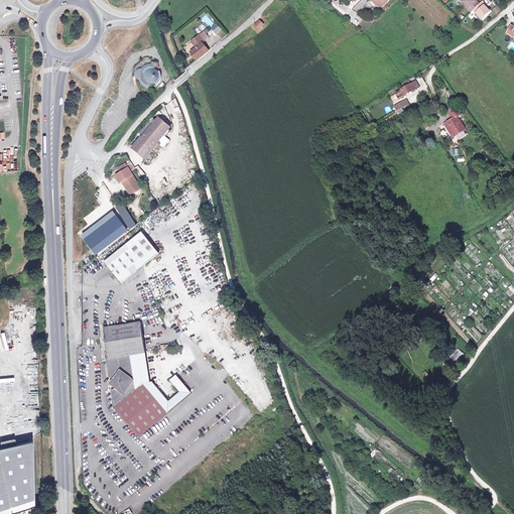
[(472,10),(474,8),(481,2),(479,0),(464,0),(469,5),(468,6),(472,10)]
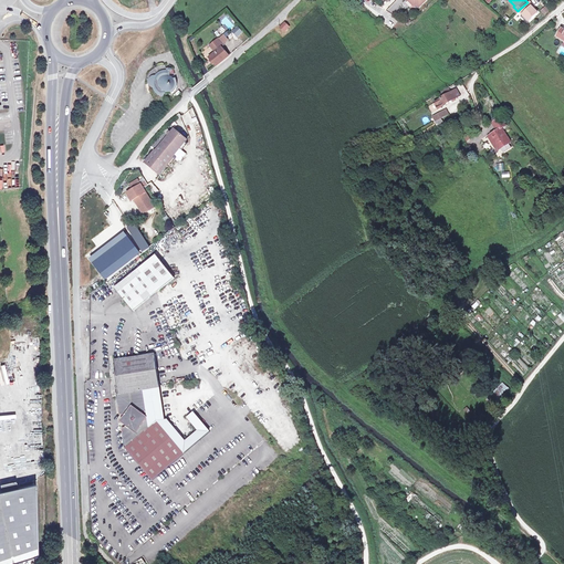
[(528,2),(520,9),(523,12),(531,20),(540,10),(533,3),(535,1),(534,0),(530,0),(528,2)]
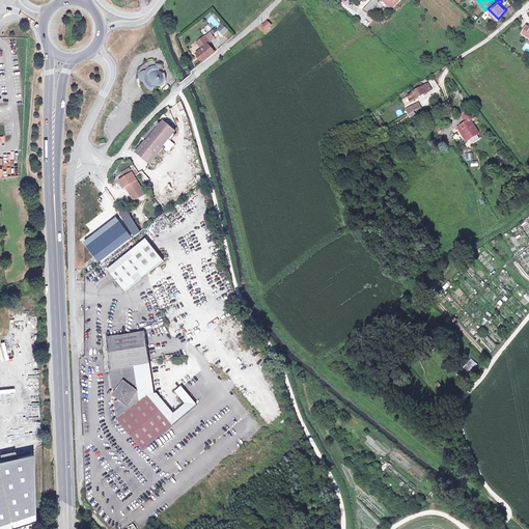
[(498,19),(491,11),(489,14),(496,21),(498,19)]
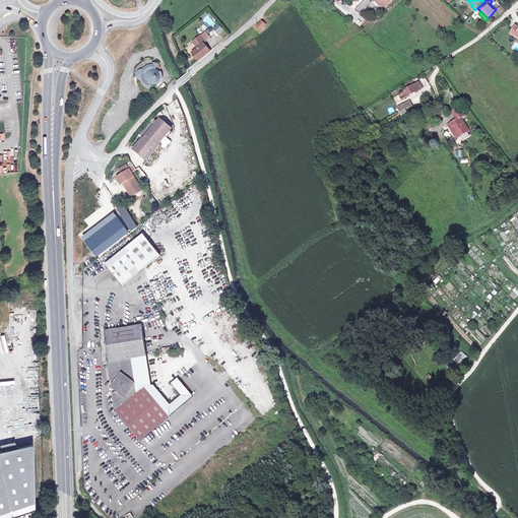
[(259,20),(254,24),(258,29),(263,24),(259,20)]
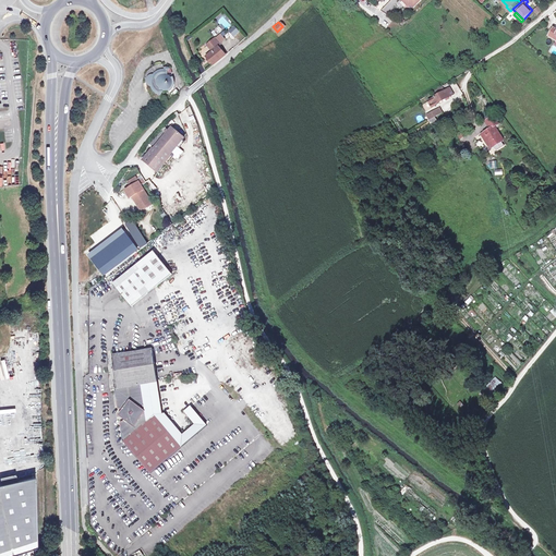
[(231,24),(226,29),(230,34),(236,28),(231,24)]
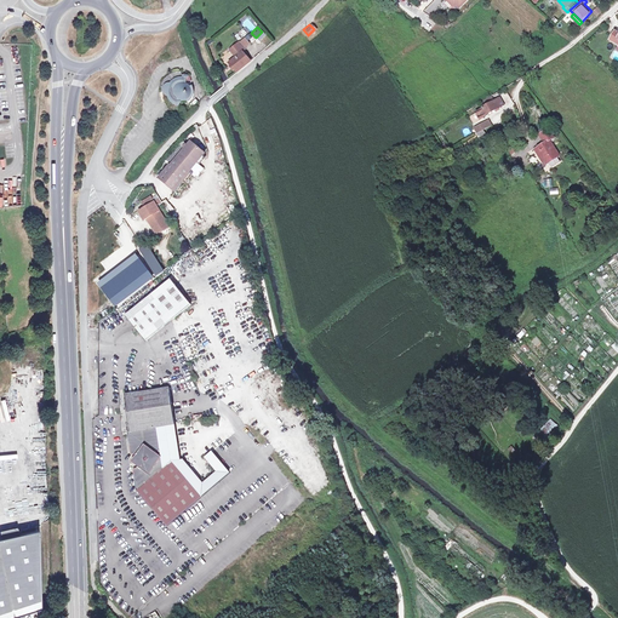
[(617,27),(616,32),(611,28),(606,38),(616,44),(617,41),(617,27)]
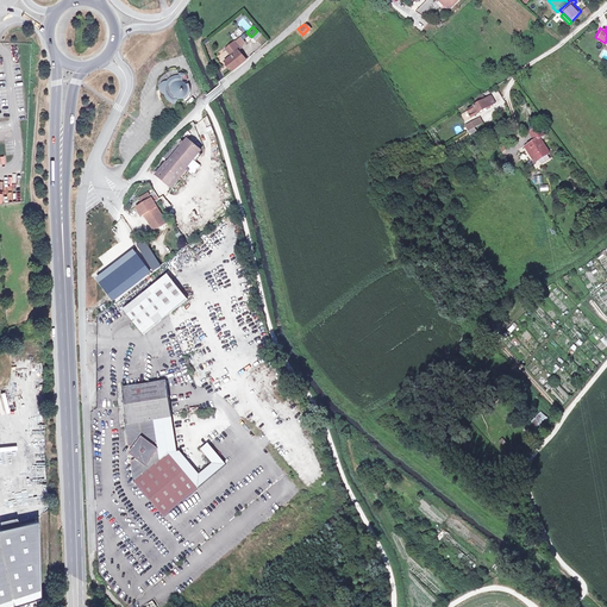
[(233,49),(235,50),(237,44),(233,41),(235,39),(233,37),(223,47),(229,54),(233,49)]
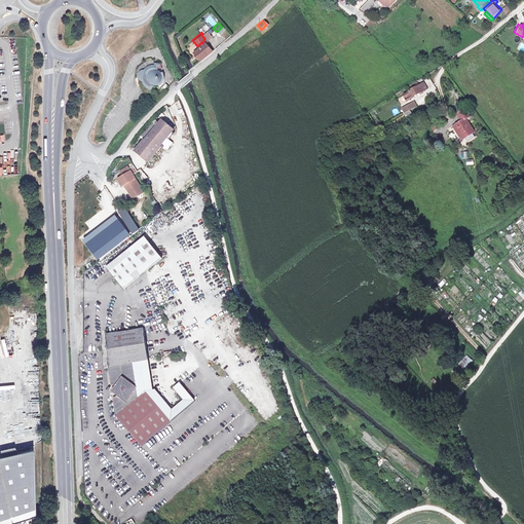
[(209,50),(202,43),(201,42),(197,46),(192,51),(198,60),(209,50)]
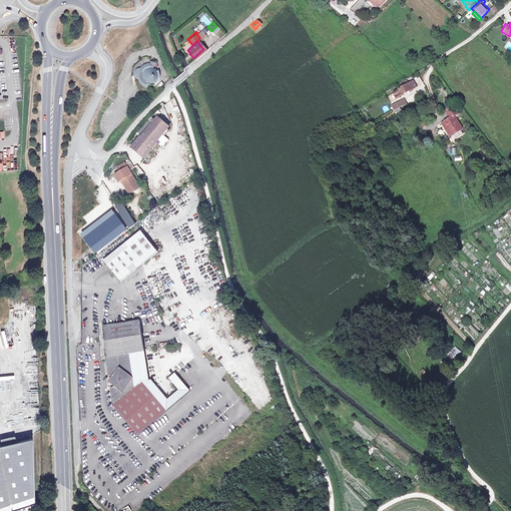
[(133,74),(132,74),(133,71),(134,72),(136,68),(137,69),(137,68),(138,68),(138,67),(139,66),(140,66),(140,65),(141,65),(142,64),(143,64),(143,63),(144,63),(145,63),(146,63),(147,63),(147,61),(146,58),(145,58),(143,59),(140,59),(138,60),(136,62),(134,63),(133,65),(132,66),(132,67),(131,69),(130,71),(130,72),(130,74),(129,75),(132,75),(134,75),(133,74)]
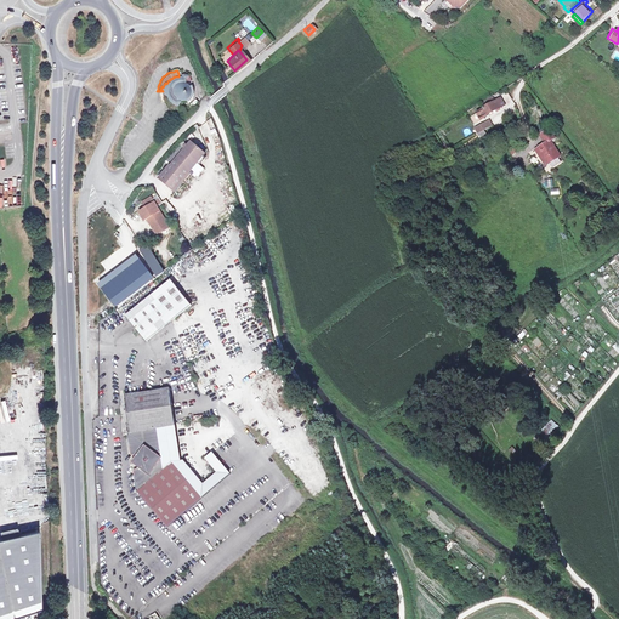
[(189,84),(188,83),(187,85),(186,84),(185,84),(183,83),(182,83),(183,77),(185,77),(185,74),(181,74),(181,77),(180,77),(179,77),(177,77),(176,77),(175,77),(174,77),(174,78),(172,78),(171,79),(170,79),(170,80),(169,80),(168,81),(168,83),(166,83),(166,84),(165,83),(163,87),(162,86),(160,90),(162,90),(163,91),(163,92),(164,96),(165,95),(165,97),(166,98),(168,101),(169,102),(171,103),(172,104),(175,106),(176,106),(179,101),(183,100),(185,102),(187,101),(188,100),(189,98),(191,97),(191,95),(192,94),(192,92),(192,90),(192,89),(191,87),(191,86),(189,84)]
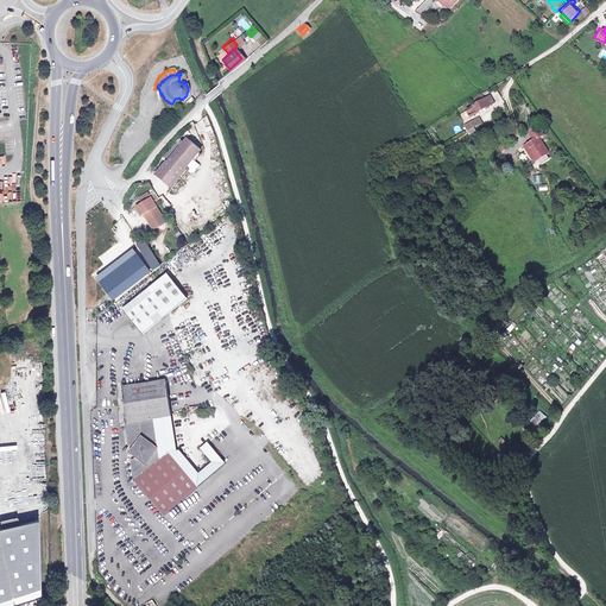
[(479,101),(484,108),(492,102),(487,95),(483,99),(479,101)]
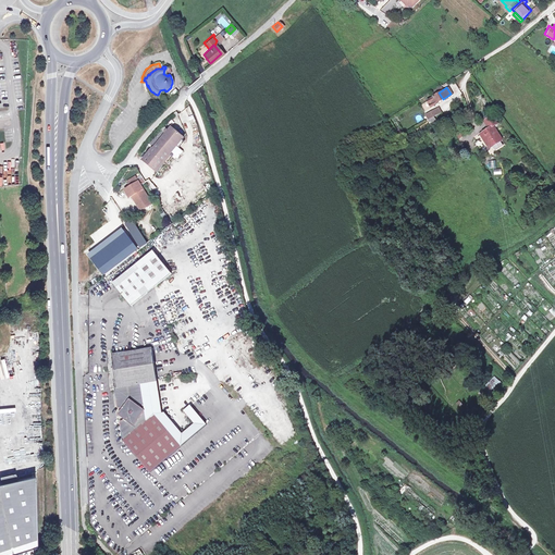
[(438,103),(443,99),(439,93),(433,96),(433,97),(432,98),(436,103),(438,103)]
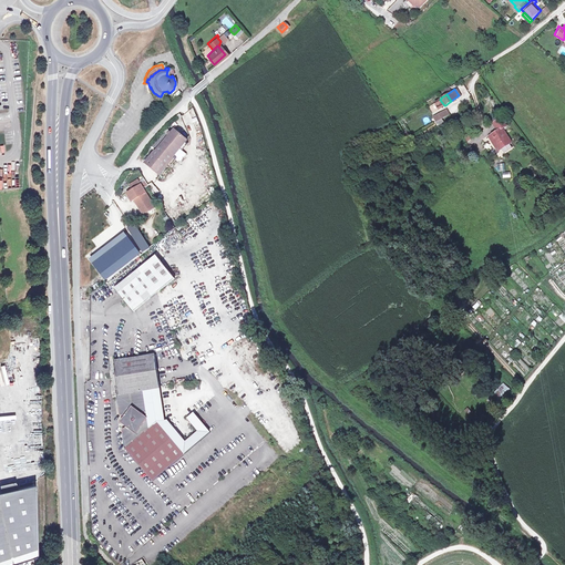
[(445,105),(444,105),(440,100),(434,103),(439,110),(445,105)]
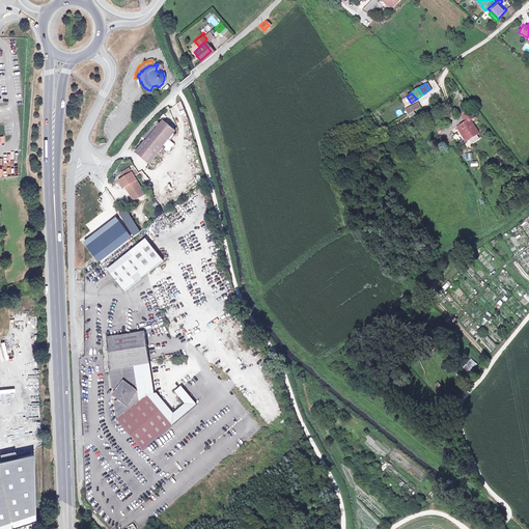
[(409,114),(413,111),(419,108),(420,107),(418,103),(407,110),(408,113),(409,114)]
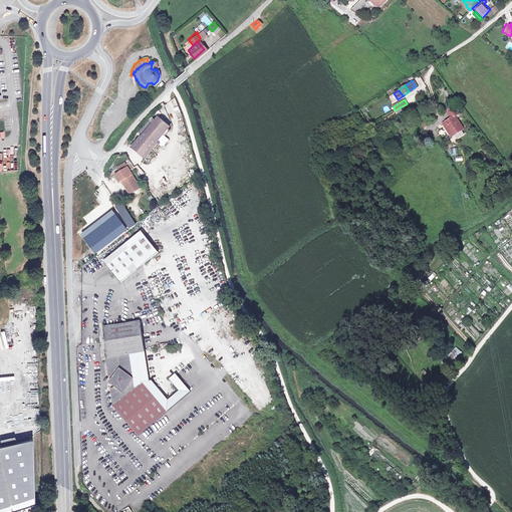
[(453,108),(445,112),(450,119),(444,122),(446,126),(445,128),(451,137),(462,130),(453,116),(457,114),(453,108)]
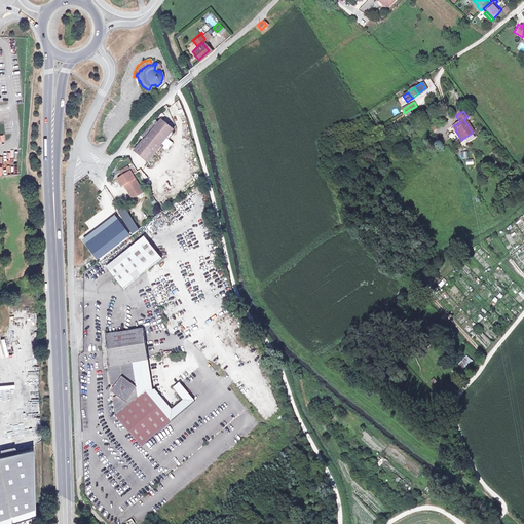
[(153,126),(149,123),(142,132),(138,136),(143,140),(134,151),(148,162),(162,146),(161,145),(174,128),(160,118),(157,121),(153,126)]
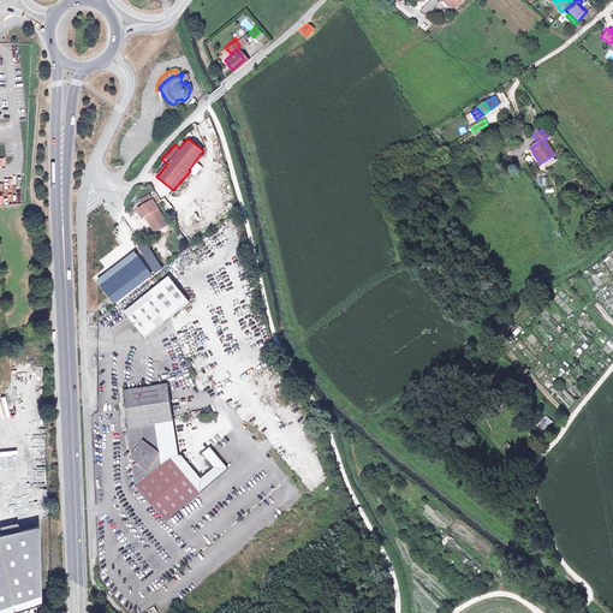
[(152,207),(148,200),(144,195),(136,200),(140,204),(134,209),(138,216),(141,214),(152,231),(162,224),(152,207)]
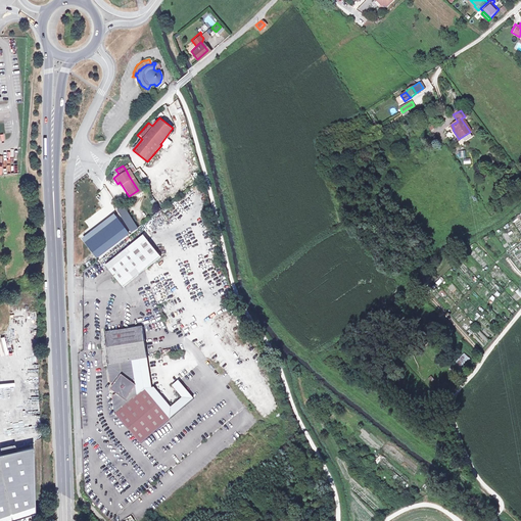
[(142,177),(145,174),(138,167),(135,170),(142,177)]
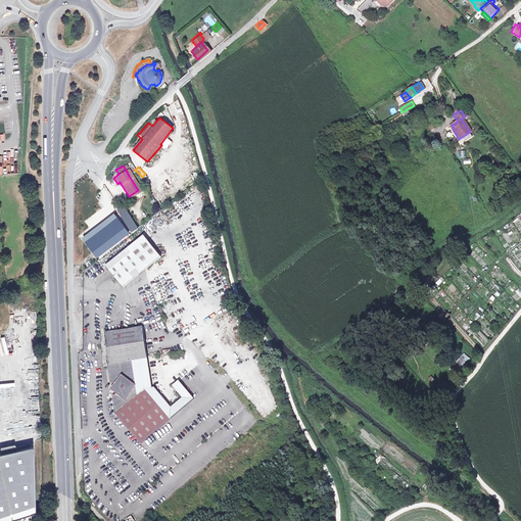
[(154,189),(162,187),(161,182),(169,180),(167,173),(154,175),(156,183),(152,184),(154,189)]
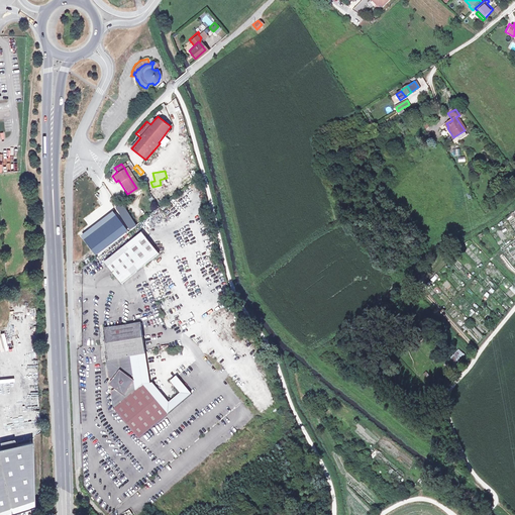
[(119,203),(114,207),(128,229),(133,225),(119,203)]
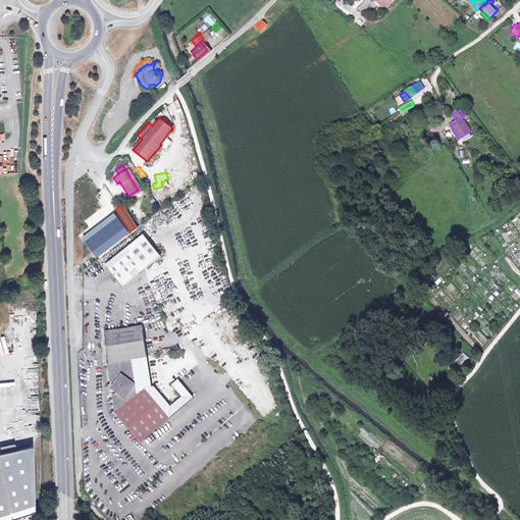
[(97,257),(104,251),(92,235),(112,218),(110,216),(82,239),(97,257)]
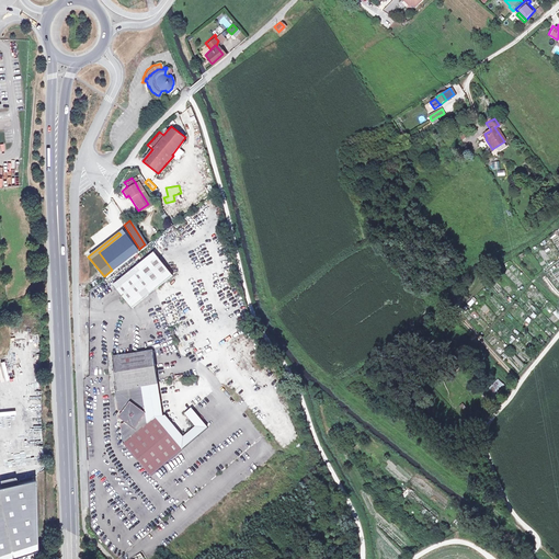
[(99,252),(112,270),(134,252),(121,235),(99,252)]
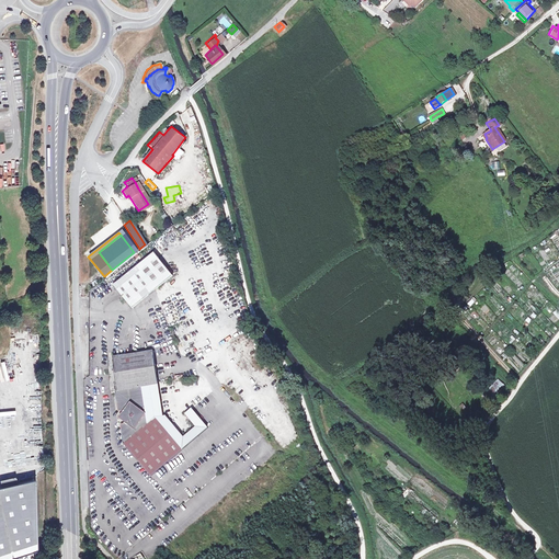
[(110,285),(128,309),(170,275),(151,251),(110,285)]
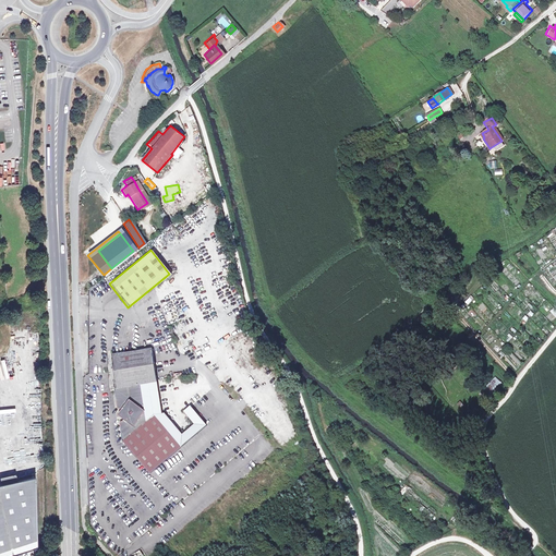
[(469,304),(474,297),(468,293),(462,301),(469,304)]
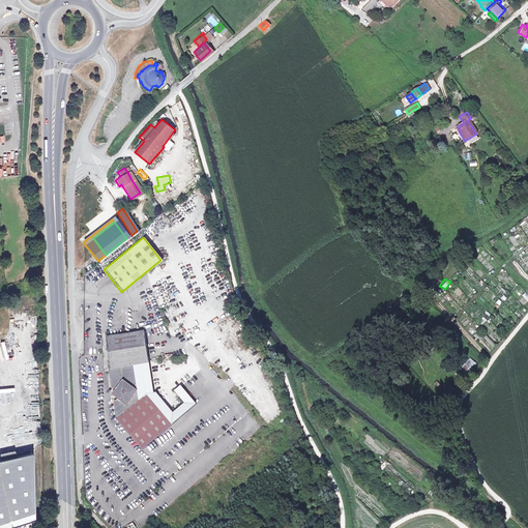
[(234,300),(229,289),(226,290),(233,309),(237,306),(234,300)]
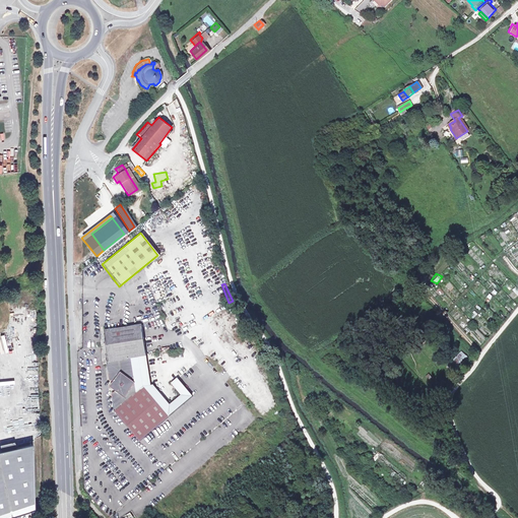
[(140,442),(170,416),(144,387),(151,387),(143,326),(106,331),(110,363),(108,364),(111,382),(112,382),(113,382),(114,382),(115,383),(116,383),(116,384),(117,385),(117,386),(117,387),(118,388),(117,389),(117,390),(117,391),(116,392),(115,393),(114,393),(114,394),(113,394),(112,394),(115,412),(140,442)]
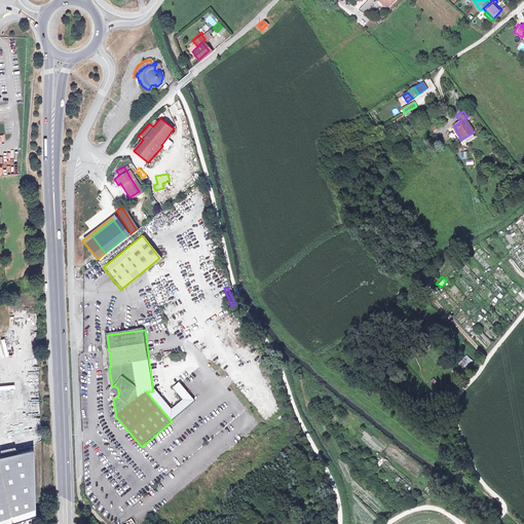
[(464,352),(451,368),(459,375),(473,360),(464,352)]
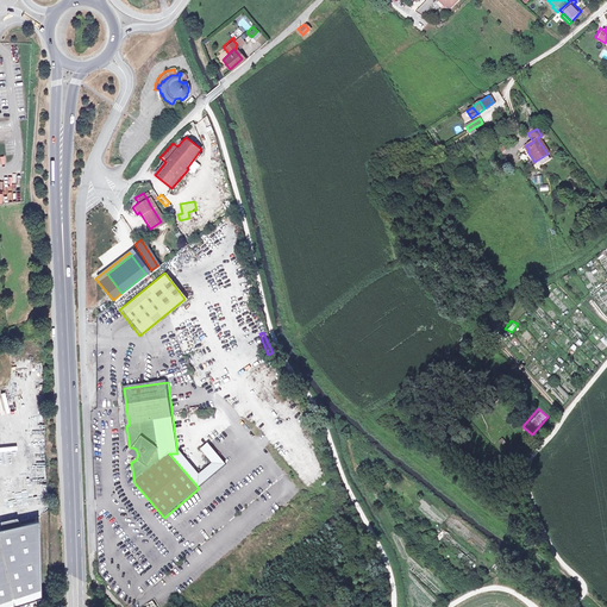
[(169,454),(199,488),(226,464),(208,444),(201,450),(213,464),(200,475),(181,454),(177,454),(169,454)]
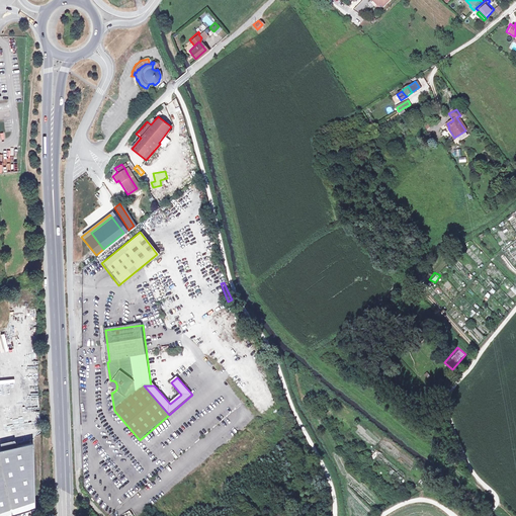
[(0,514),(31,506),(29,440),(0,447),(0,514)]
